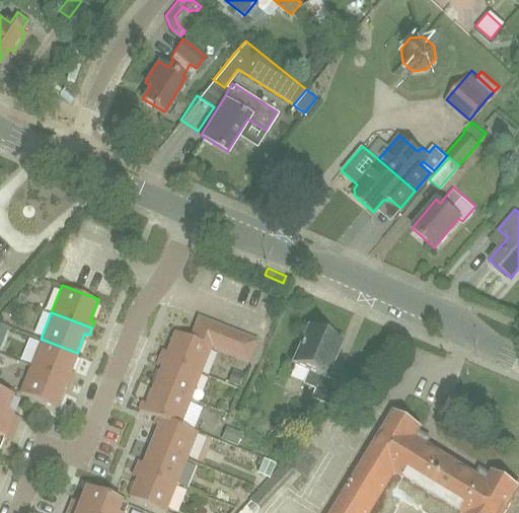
[(202,340),(210,319),(198,314),(190,336),(202,340)]
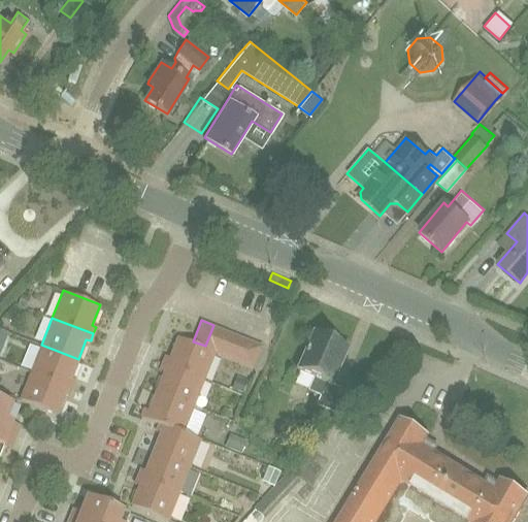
[(217,351),(226,330),(213,325),(205,346),(215,350),(217,351)]
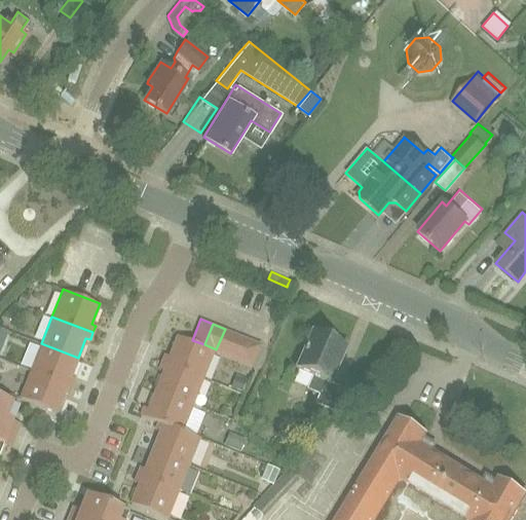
[(0,351),(8,330),(0,326),(0,351)]
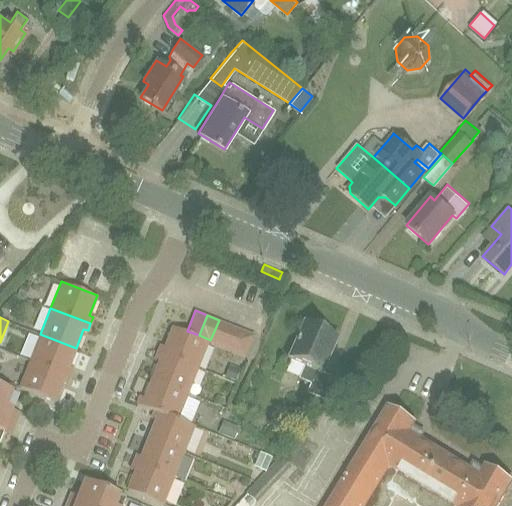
[(222,345),(230,325),(219,320),(210,340),(222,345)]
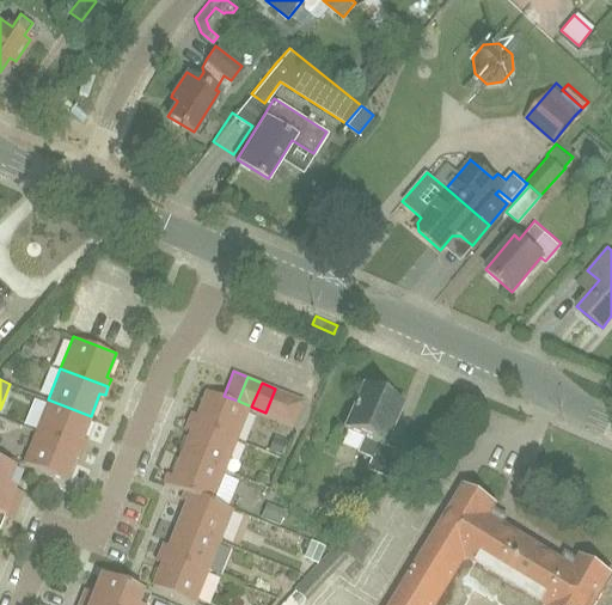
[(363,386),(346,429),(362,437),(356,451),(369,456),(365,466),(372,470),(383,444),(399,401),(379,392),(380,390),(379,386),(369,383),(367,384),(366,386),(363,386)]
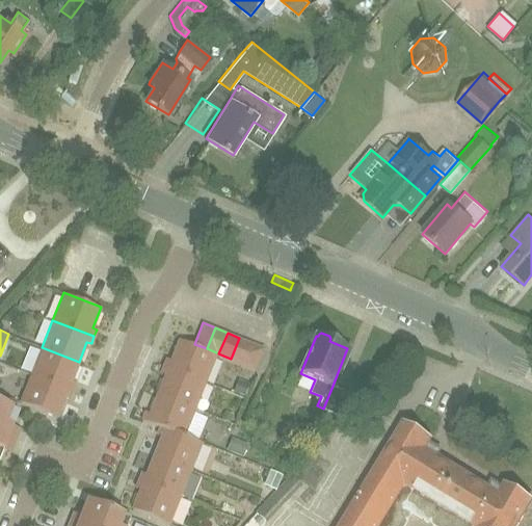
[(216,352),(207,348),(194,344),(180,338),(170,359),(166,358),(163,365),(205,382),(216,352)]
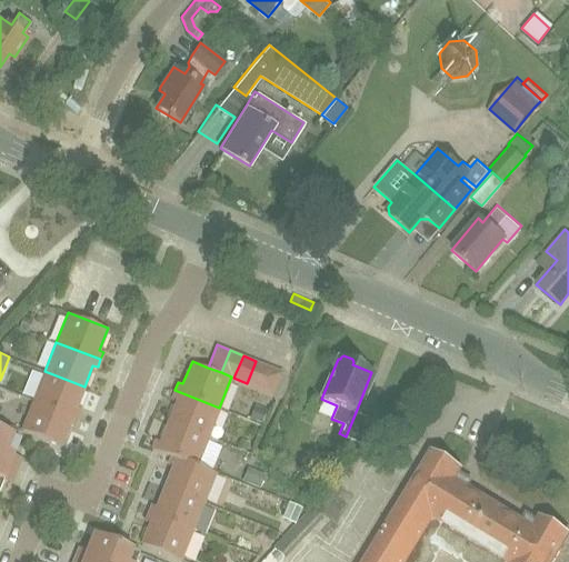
[(259,389),(269,365),(256,361),(247,383),(259,389)]
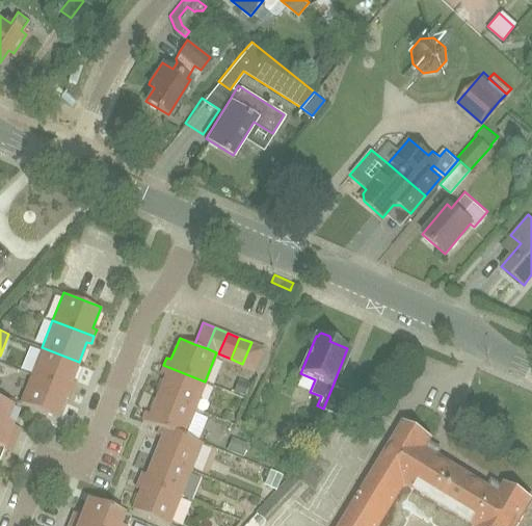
[(251,342),(242,364),(255,368),(263,347),(251,342)]
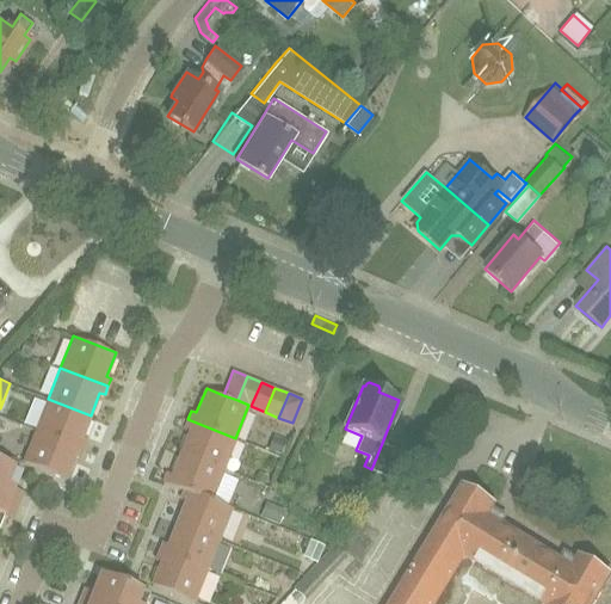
[(81,438),(91,415),(48,399),(36,429),(84,448),(87,441),(81,438)]
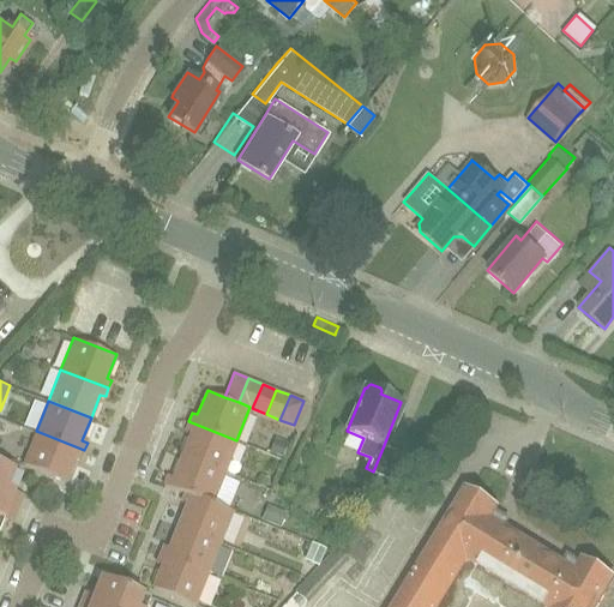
[(224,470),(236,440),(188,421),(185,430),(191,432),(182,454),(224,470)]
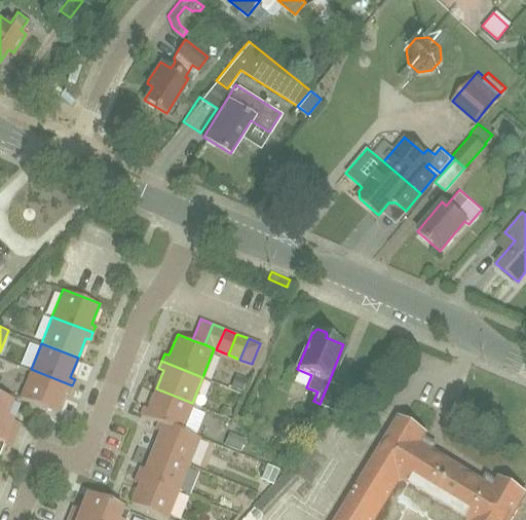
[(70,393),(72,385),(31,369),(21,397),(57,411),(65,391),(70,393)]
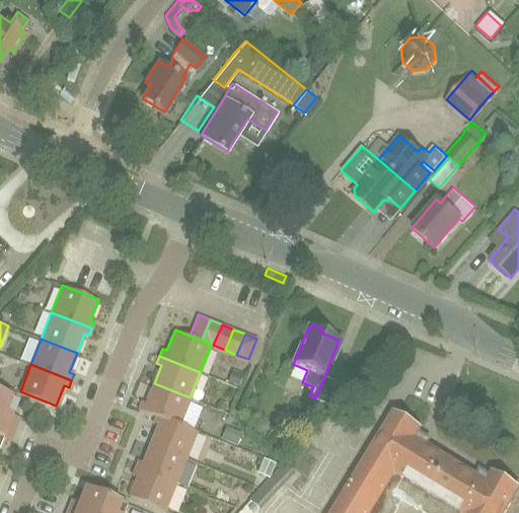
[(227,382),(239,387),(245,372),(233,367),(227,382)]
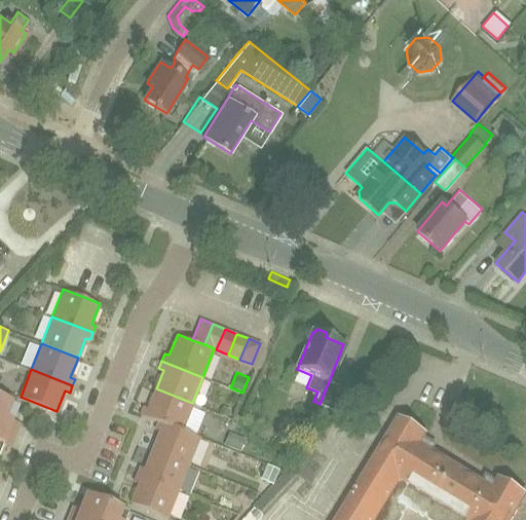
[(182,429),(192,403),(156,388),(148,408),(144,406),(141,413),(148,416),(158,420),(182,429)]
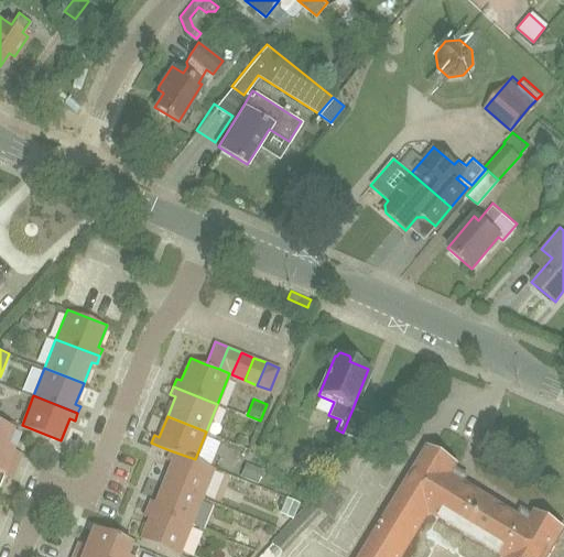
[(0,458),(17,466),(21,452),(13,450),(21,433),(0,424),(0,458)]
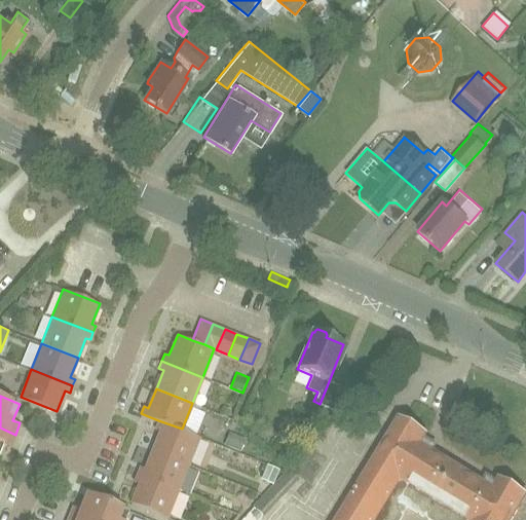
[(182,429),(195,434),(204,408),(192,403),(182,429)]
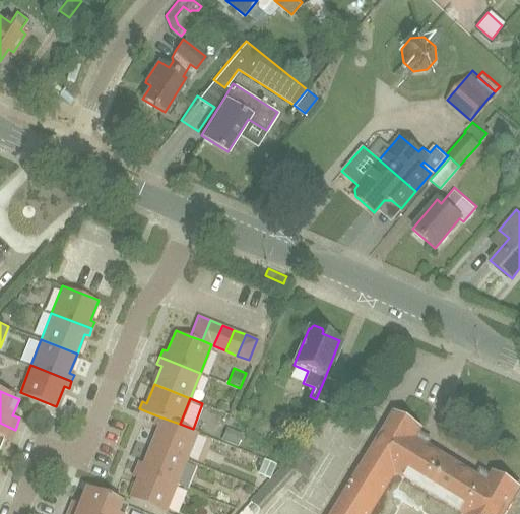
[(394,513),(399,506),(403,499),(429,513),(503,513),(519,487),(494,471),(492,474),(480,467),(476,473),(426,444),(430,437),(418,430),(420,427),(395,411),(333,513),(394,513)]
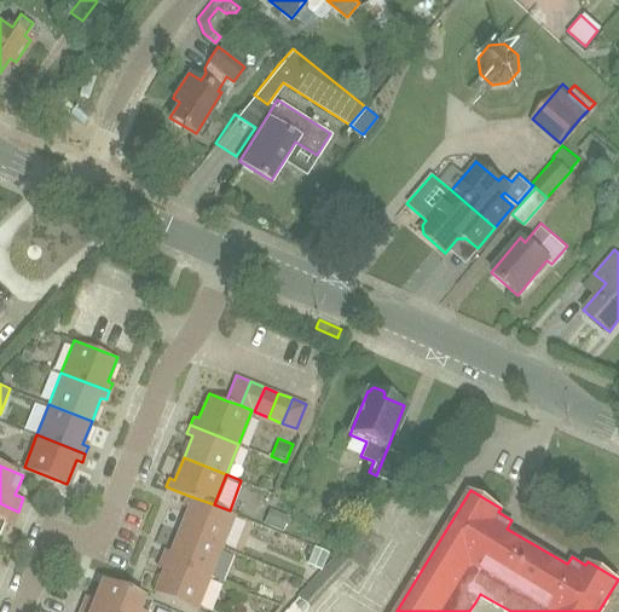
[(230,511),(214,504),(186,495),(183,503),(189,506),(179,527),(221,544),(235,513),(230,511)]
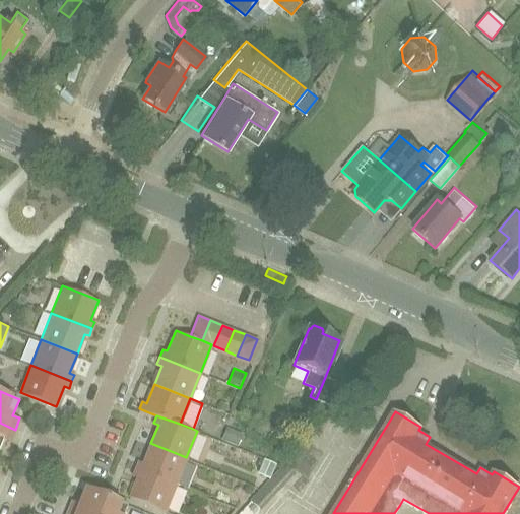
[(10,441),(15,430),(0,423),(0,445),(3,438),(10,441)]
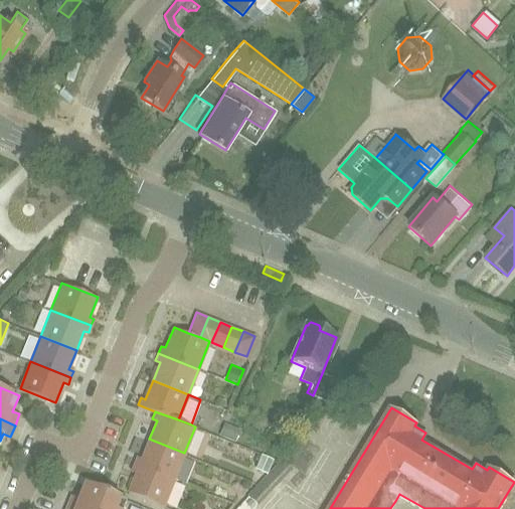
[(239,426),(223,419),(218,433),(234,439),(239,426)]
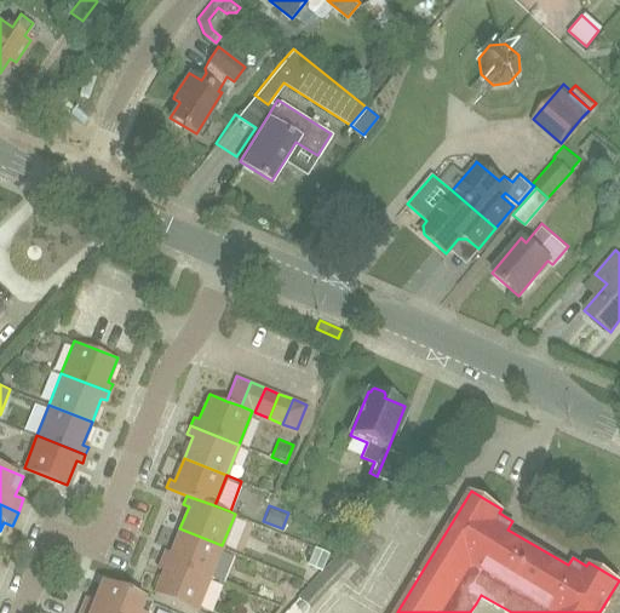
[(210,577),(222,545),(179,528),(171,551),(165,549),(161,557),(210,577)]
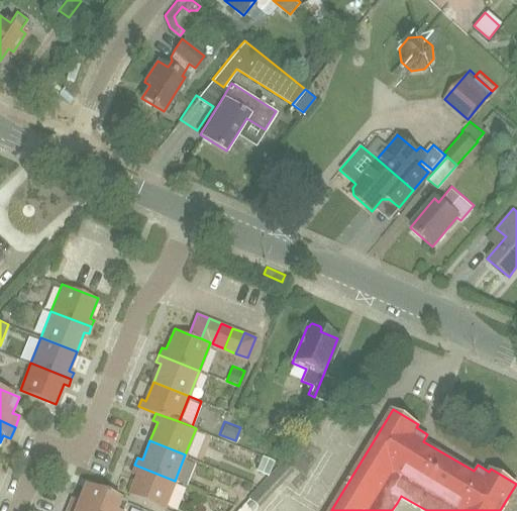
[(257,505),(293,468),(292,467),(284,460),(281,463),(260,485),(248,497),(257,505)]
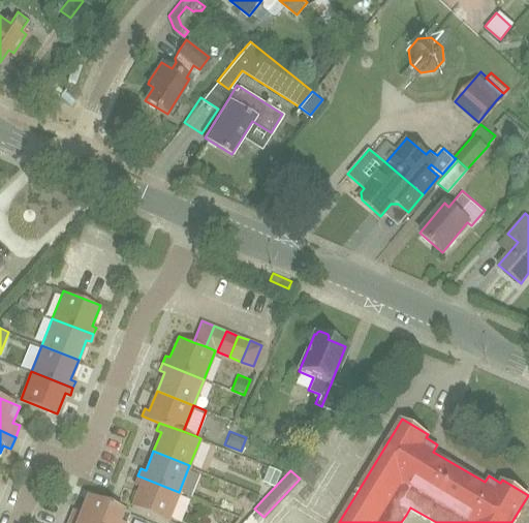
[(167,519),(179,492),(137,475),(134,483),(139,485),(131,503),(167,519)]
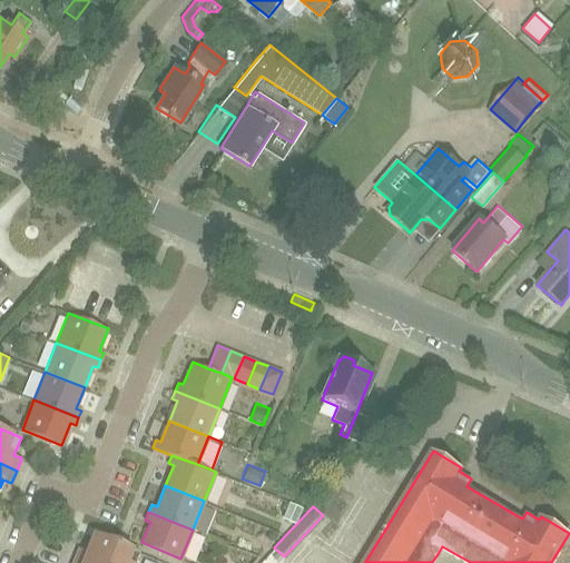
[(74,560),(81,562),(134,562),(139,551),(94,533),(87,550),(79,546),(74,560)]
